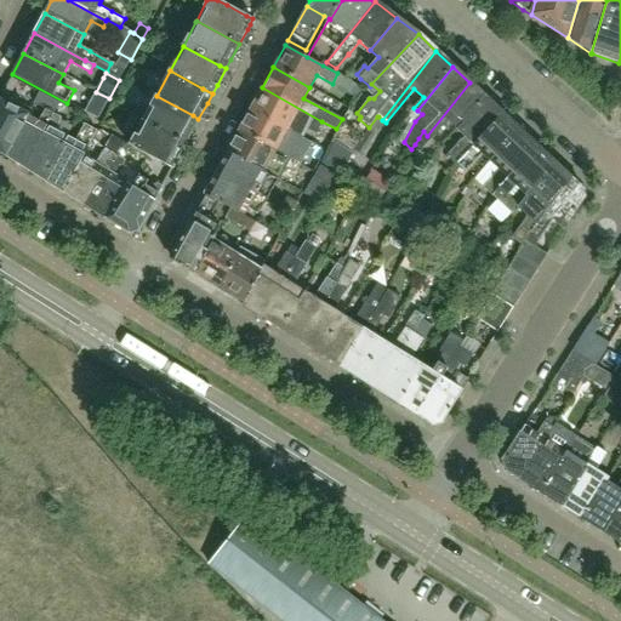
[(359,100),(365,89),(337,73),(332,84),(359,100)]
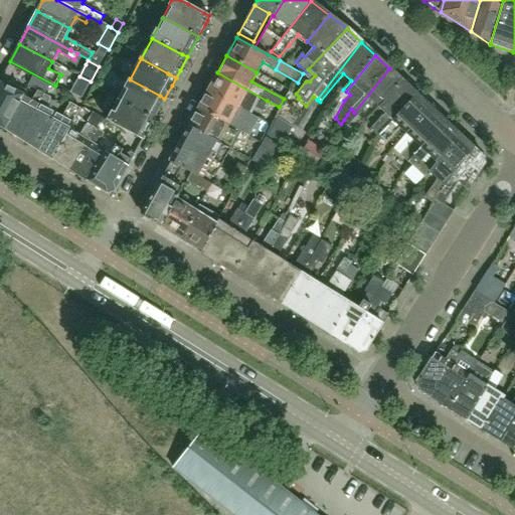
[(0,126),(4,129),(24,93),(26,90),(17,84),(15,88),(7,83),(13,72),(7,68),(0,80),(0,126)]
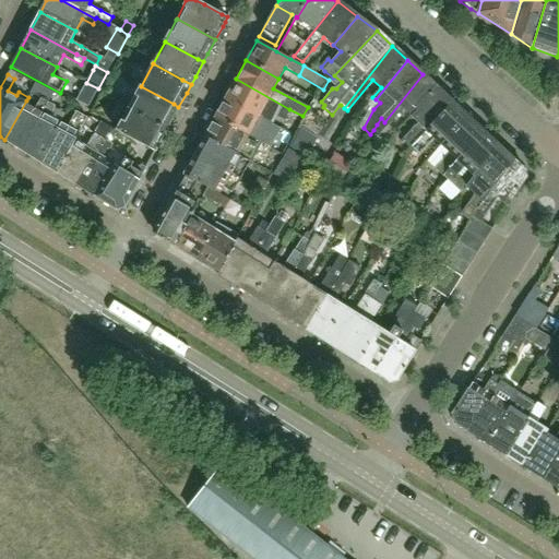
[(377,125),(373,130),(379,135),(389,126),(403,109),(414,118),(438,88),(423,74),(384,122),(381,118),(377,125)]
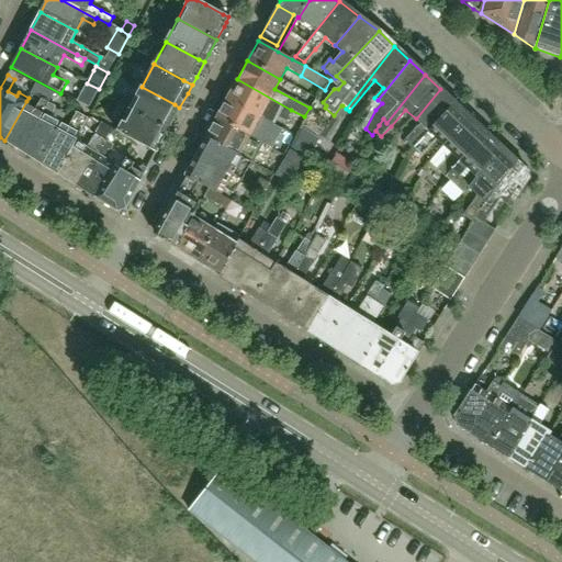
[(291,110),(237,79),(226,99),(273,124),(277,117),(284,122),(291,110)]
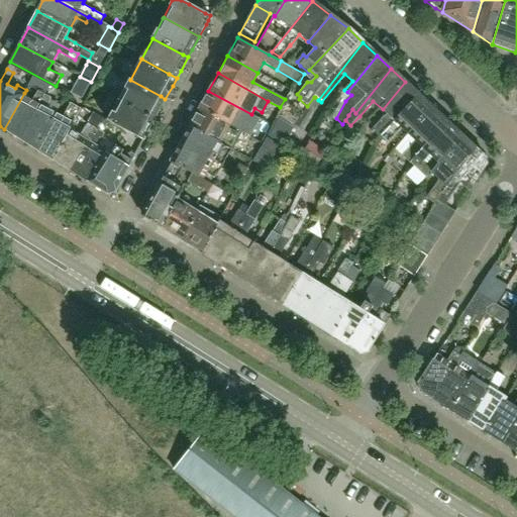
[(20,139),(44,95),(49,87),(32,77),(27,85),(38,91),(34,98),(24,93),(4,129),(19,138),(20,139)]
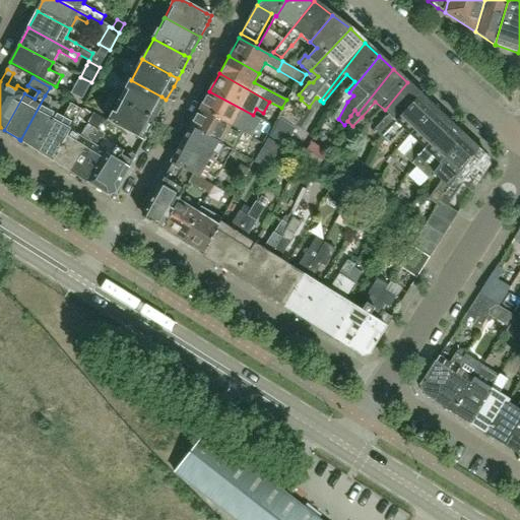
[(82,99),(91,82),(80,77),(72,92),(82,99)]
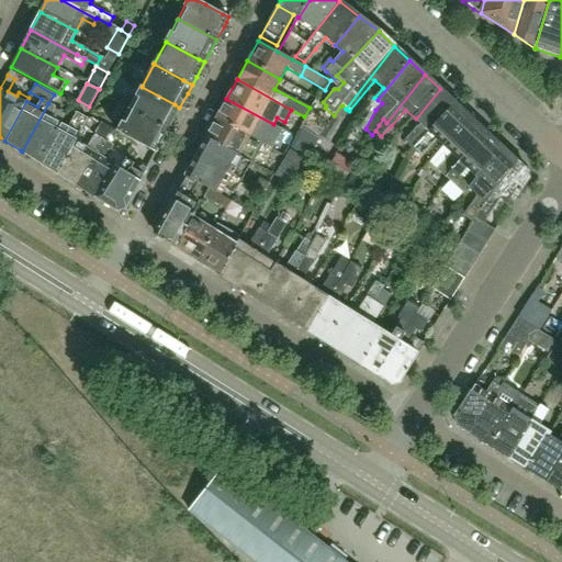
[(167,130),(175,115),(179,108),(175,104),(142,87),(141,87),(130,109),(167,130)]
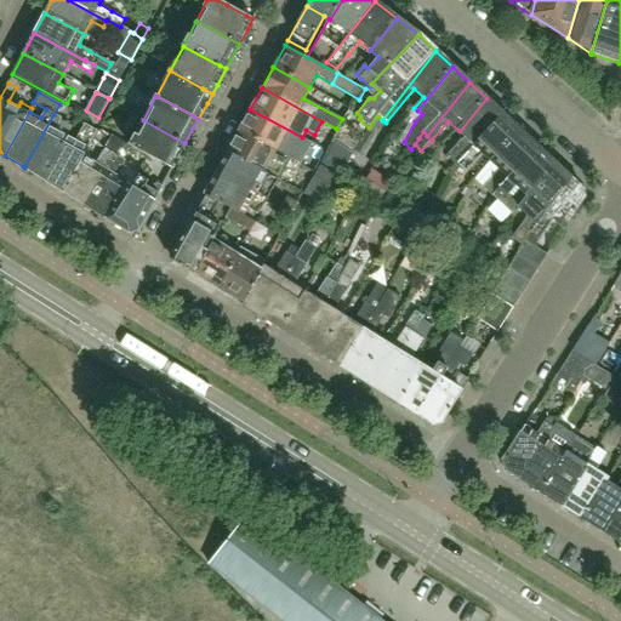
[(462,165),(502,114),(486,98),(460,131),(465,136),(449,153),(462,165)]
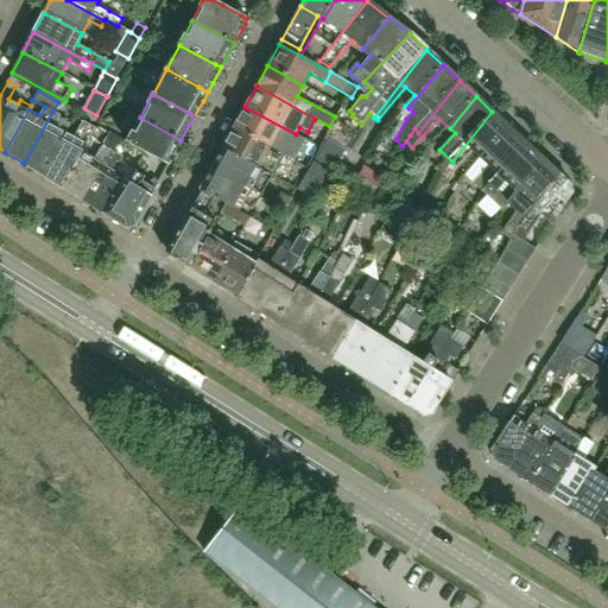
[(296,134),(245,107),(234,127),(282,153),(287,141),(291,143),(296,134)]
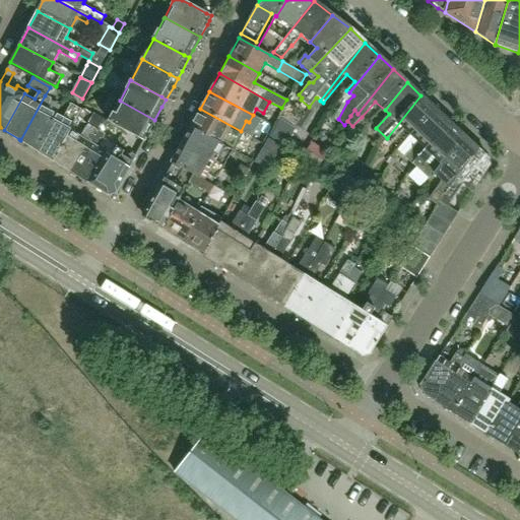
[(37,150),(57,114),(61,107),(50,101),(51,100),(45,95),(20,140),(37,150)]
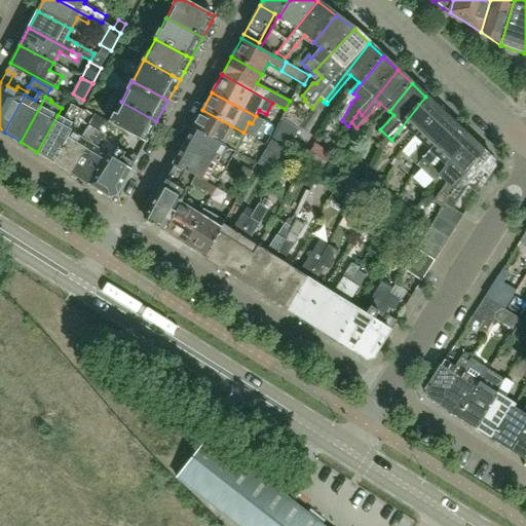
[(391,140),(395,143),(408,128),(417,139),(440,110),(425,97),(391,140)]
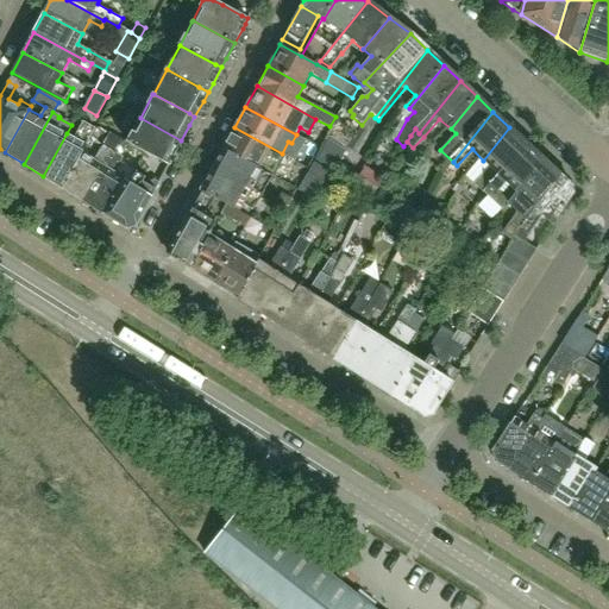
[(363,125),(359,131),(366,136),(378,120),(375,118),(371,114),(363,125)]
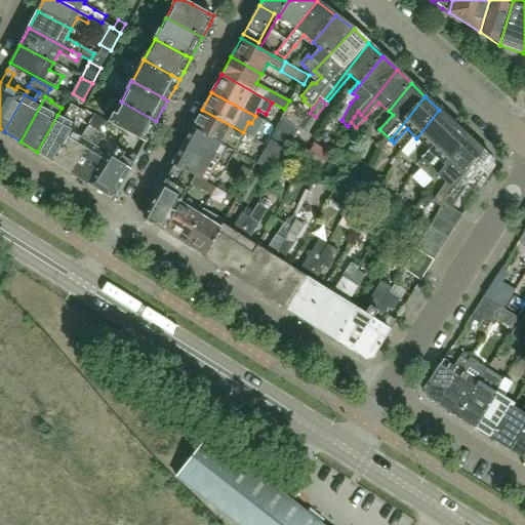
[(145,143),(148,137),(149,134),(156,121),(121,102),(109,123),(125,131),(140,139),(145,143)]
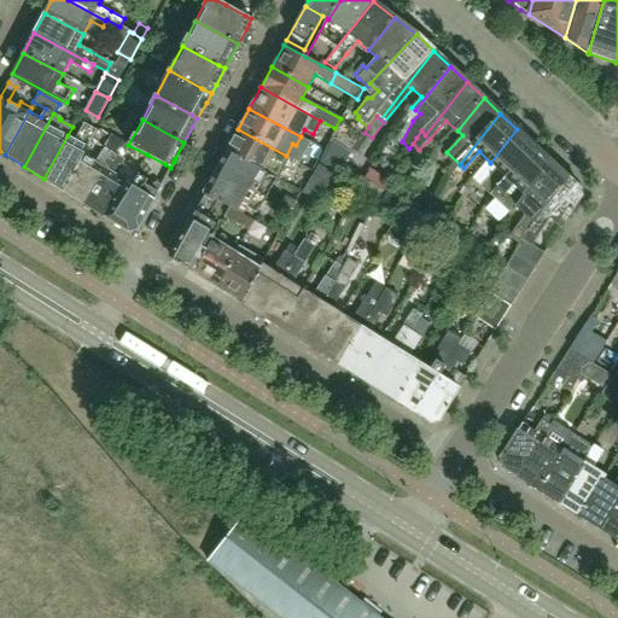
[(81,157),(97,130),(85,123),(75,140),(68,135),(44,179),(63,191),(77,165),(82,157),(81,157)]
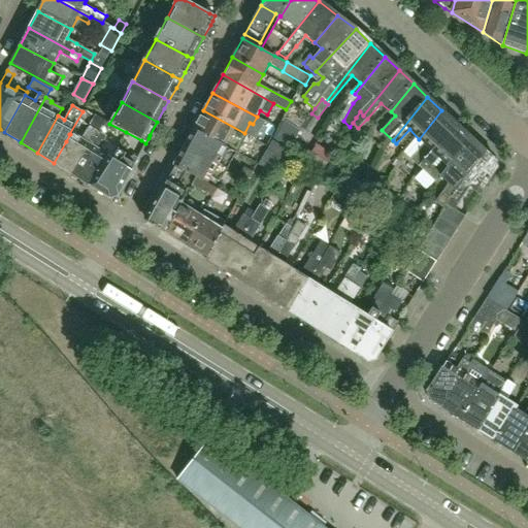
[(244,133),(203,110),(193,129),(216,141),(237,153),(246,135),(244,134),(244,133)]
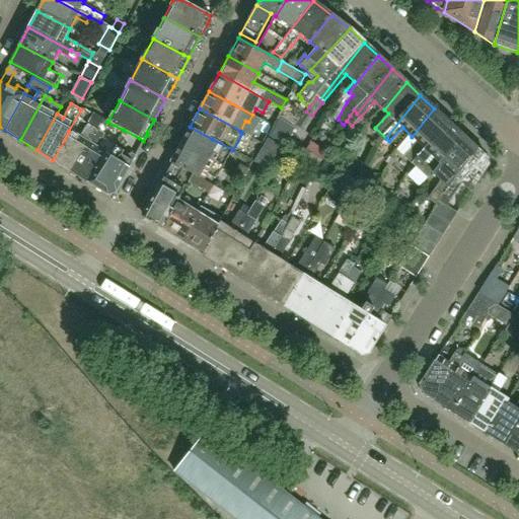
[(418,142),(404,156),(414,164),(448,122),(434,108),(412,137),(418,142)]
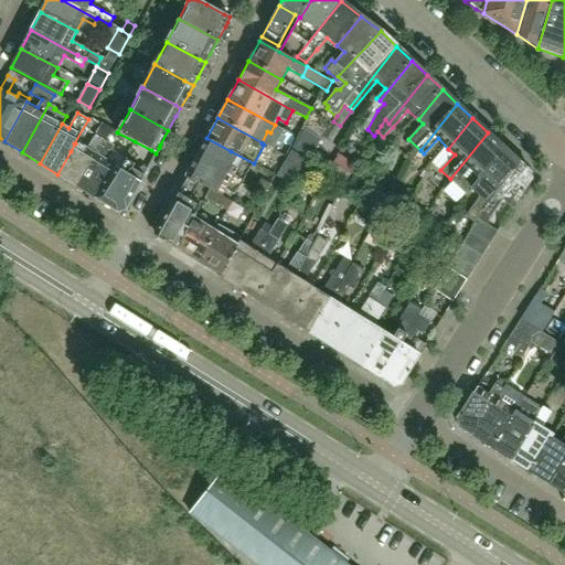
[(332,121),(322,139),(329,144),(340,126),(333,121),(332,121)]
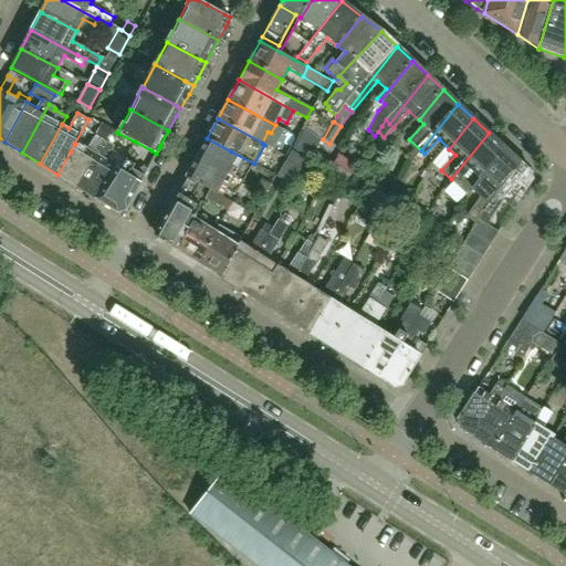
[(75,186),(105,143),(113,129),(102,124),(86,150),(75,144),(71,152),(58,175),(75,186)]
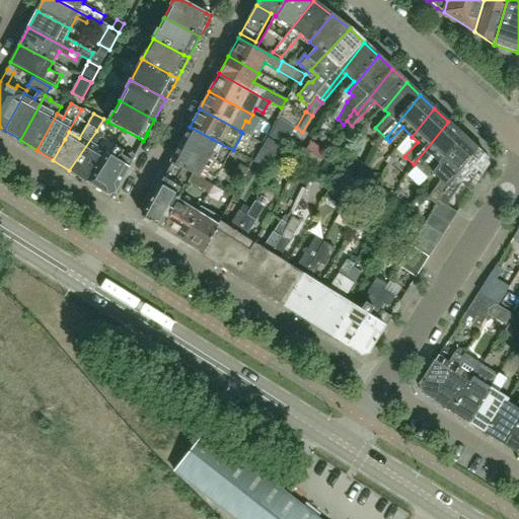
[(255,140),(265,129),(252,118),(243,129),(255,140)]
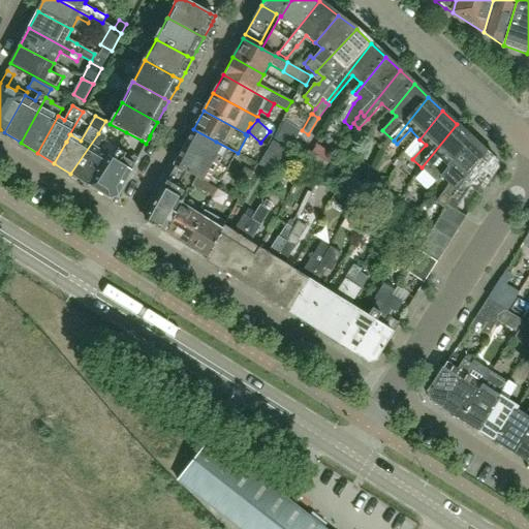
[(422,167),(436,181),(437,180),(470,137),(457,124),(422,167)]
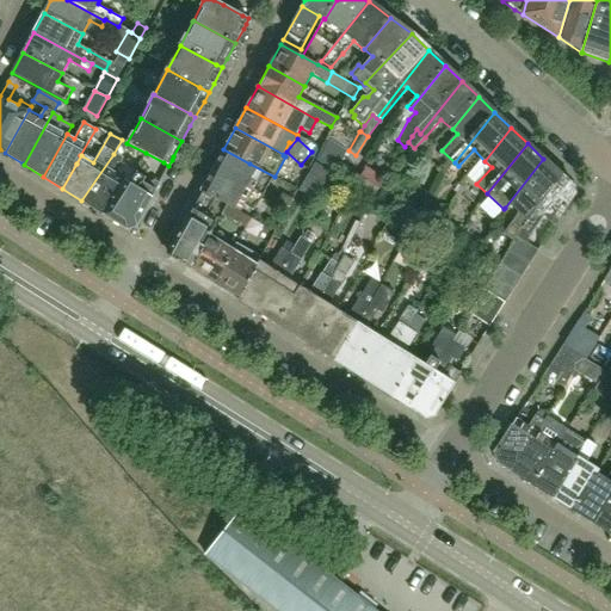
[(340,154),(323,144),(314,162),(331,172),(340,154)]
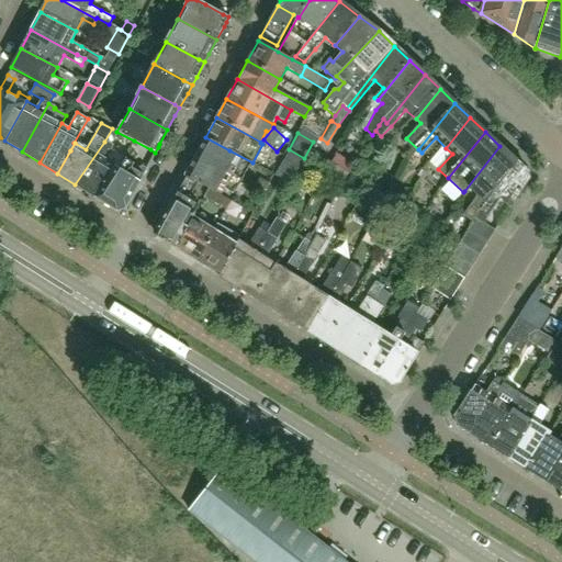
[(251,164),(253,163),(229,150),(205,137),(205,138),(200,149),(199,149),(195,157),(240,182),(251,164)]
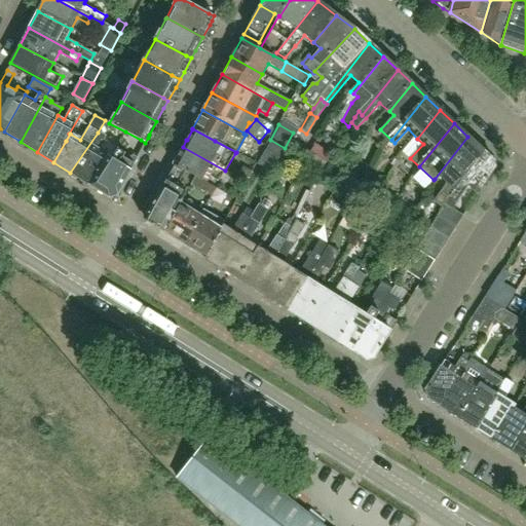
[(99,151),(104,141),(100,139),(102,136),(98,133),(70,173),(87,183),(108,156),(99,151)]
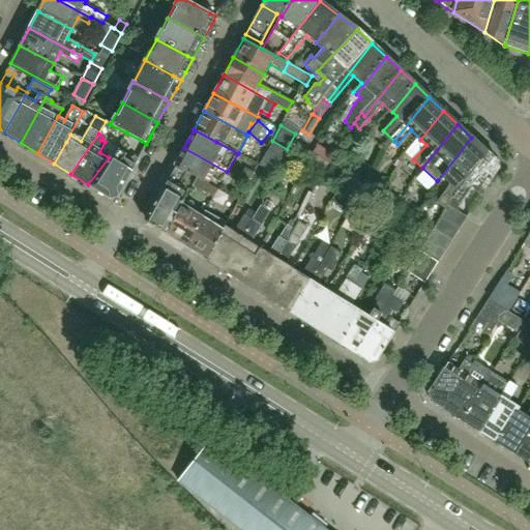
[(452,194),(486,151),(471,138),(438,180),(452,194)]
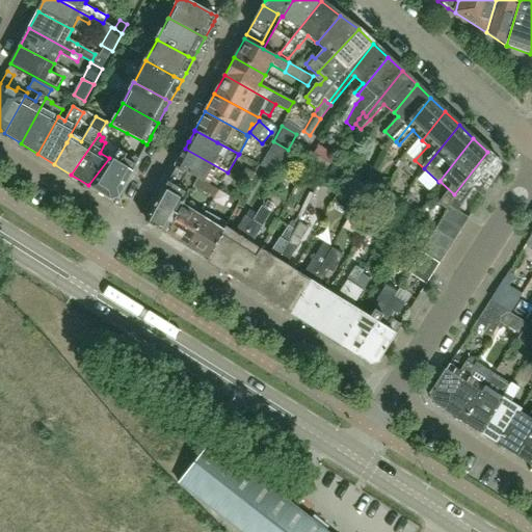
[(257,161),(262,147),(246,140),(241,155),(257,161)]
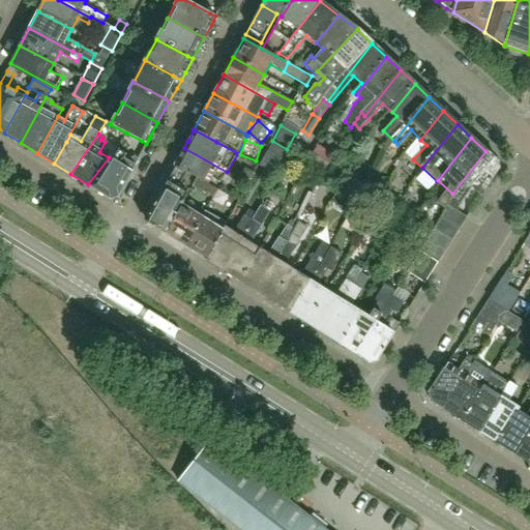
[(272,141),(259,166),(273,174),(287,149),(272,141)]
